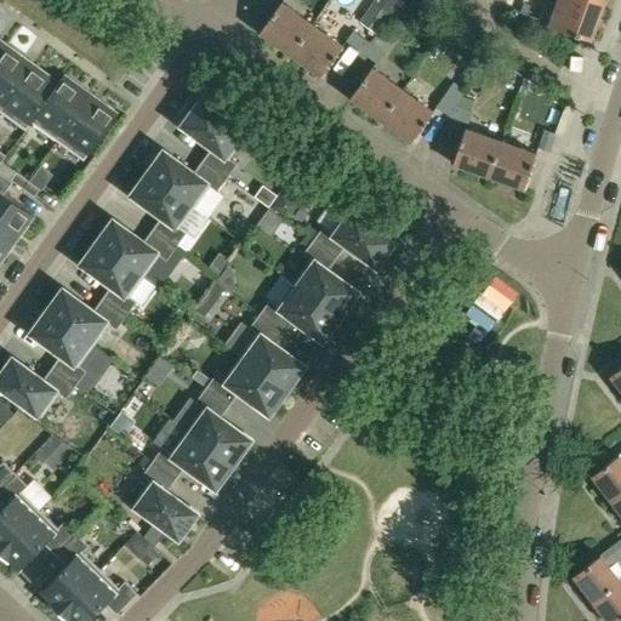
[(261,30),(292,53),(314,23),(283,0),(261,30)]
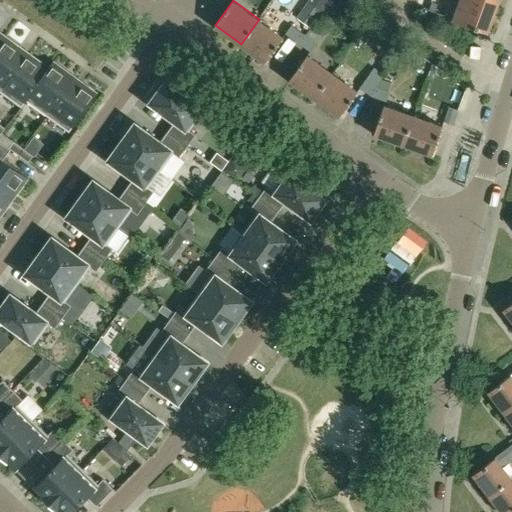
[(329,0),(309,0),(296,18),(310,28),(312,25),(329,0)]
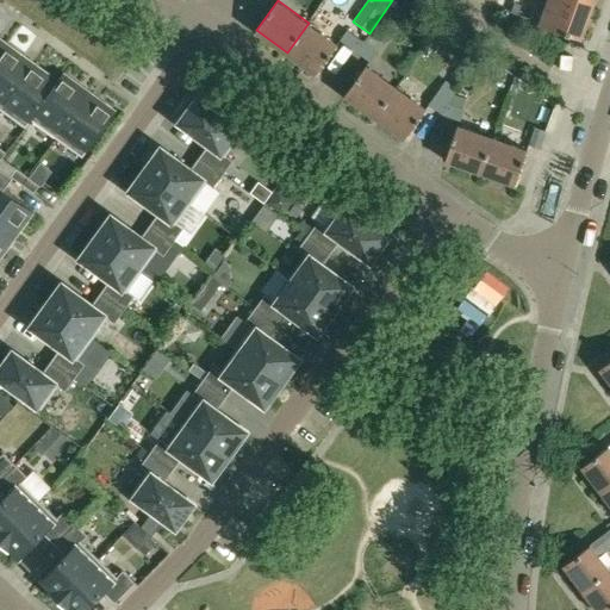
[(415,6),(406,0),(399,12),(408,17),(415,6)]
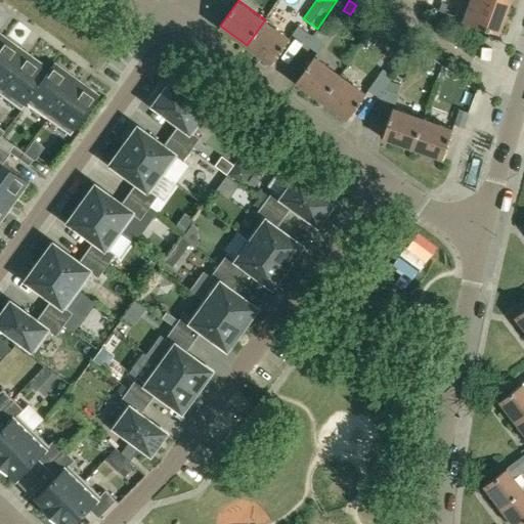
[(498,32),(508,6),(510,0),(470,0),(464,19),(498,32)]
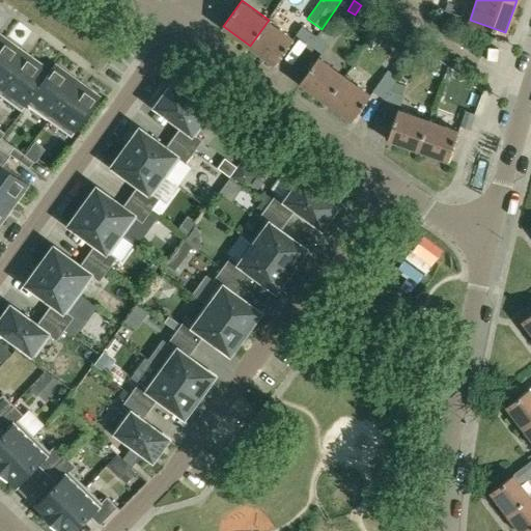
[(269,20),(250,46),(275,64),(294,38),(269,20)]
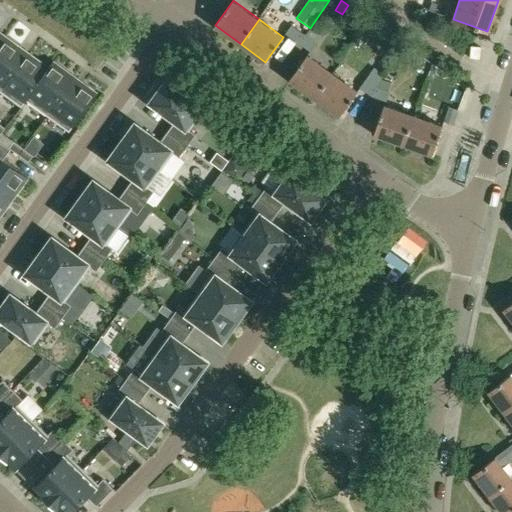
[(292,37),(297,41),(303,33),(293,26),(287,34),(292,37)]
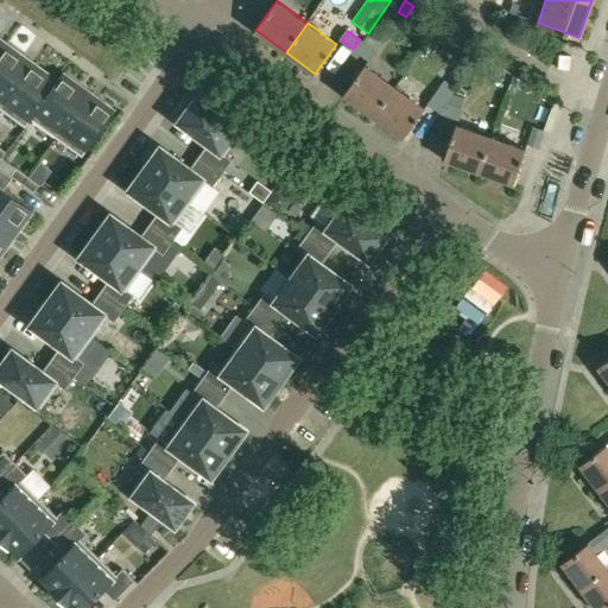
[(353,49),(365,57),(371,62),(377,52),(368,46),(360,39),(353,49)]
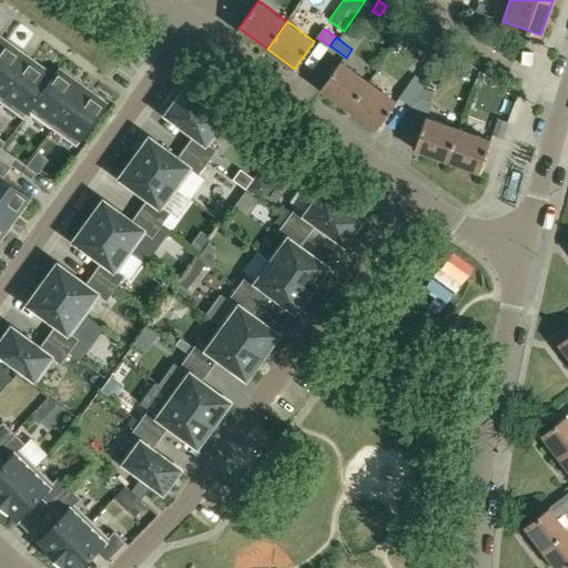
[(0,100),(30,59),(7,42),(0,50),(0,100)]
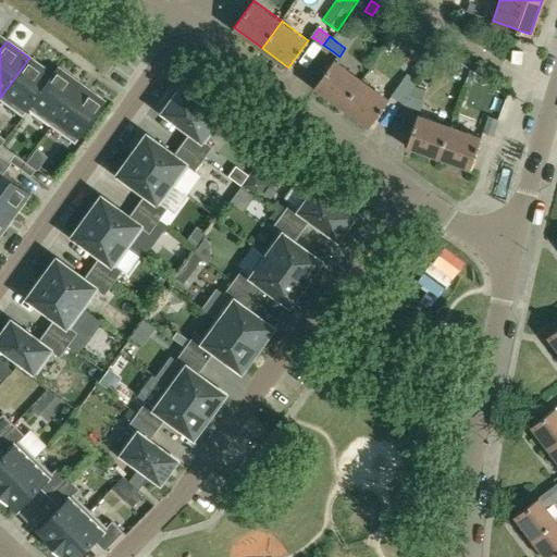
[(29,58),(0,98),(0,100),(23,118),(28,110),(27,110),(53,75),(52,74),(29,58)]
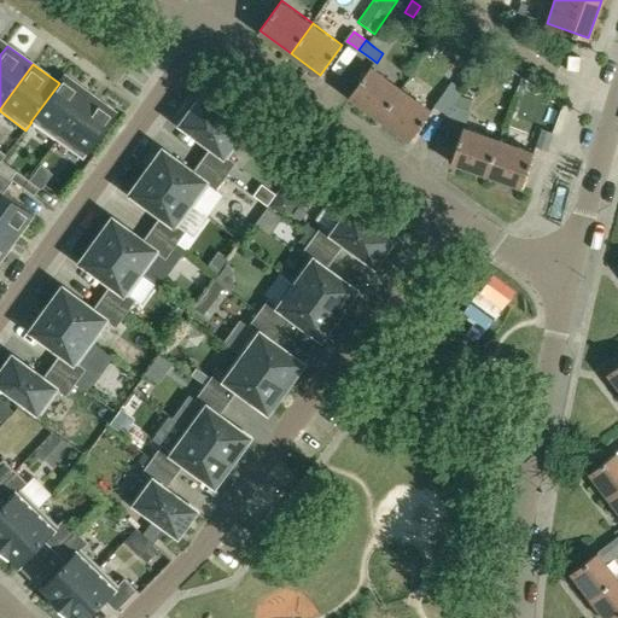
[(350,97),(380,118),(403,88),(372,66),(350,97)]
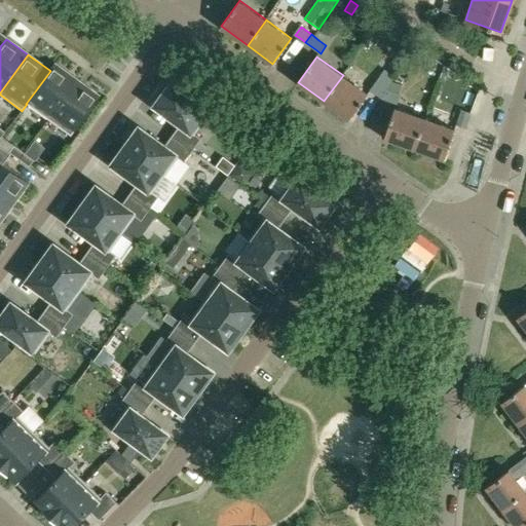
[(49,70),(50,71),(26,104),(27,104),(48,119),(77,80),(54,64),(49,70)]
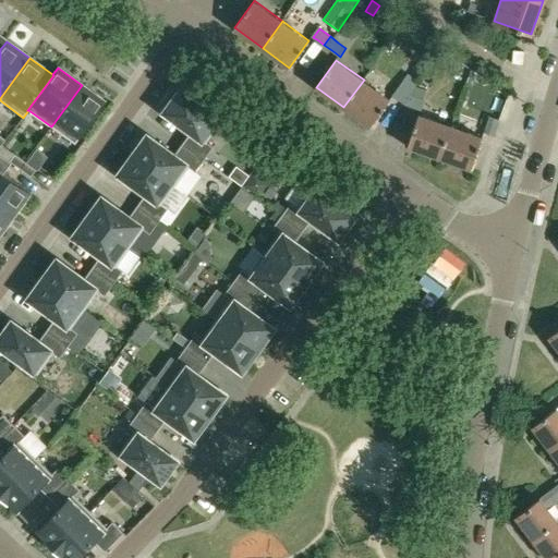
[(393,95),(405,104),(413,93),(416,82),(408,75),(393,95)]
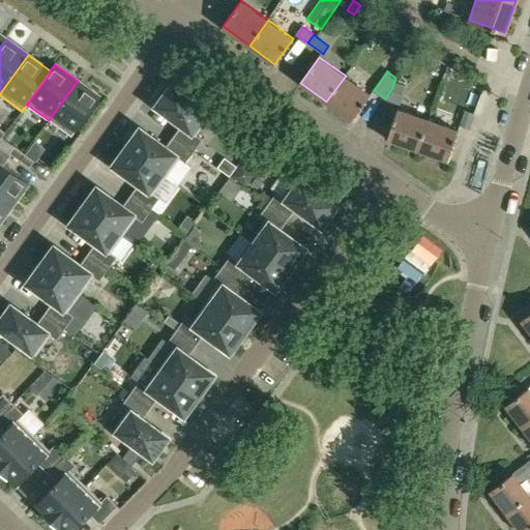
[(371,94),(346,76),(326,101),(352,120),(371,94)]
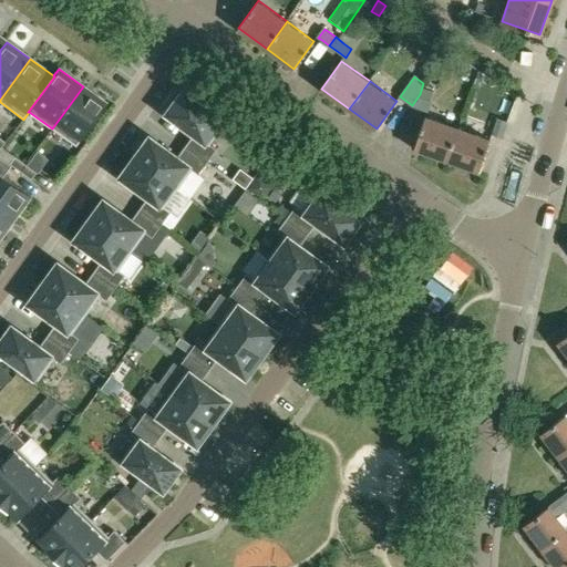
[(52,129),(76,146),(107,104),(83,86),(52,129)]
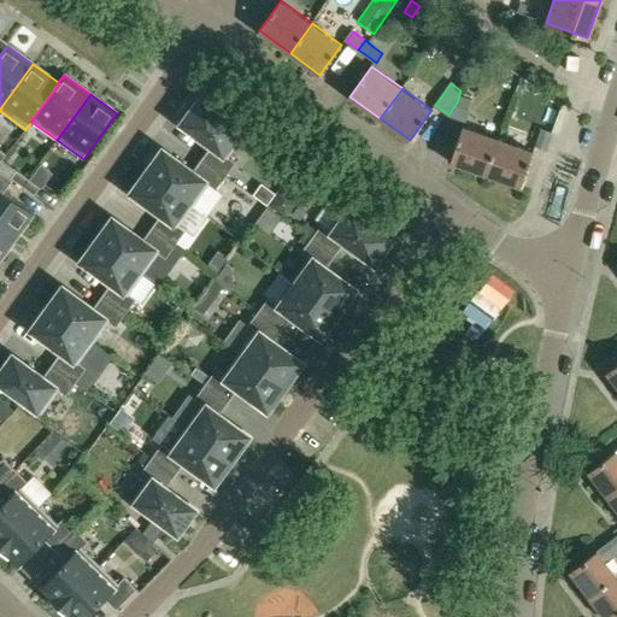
[(201,159),(225,176),(235,163),(229,158),(246,134),(236,127),(239,123),(224,113),(222,117),(199,100),(181,125),(211,147),(201,159)]
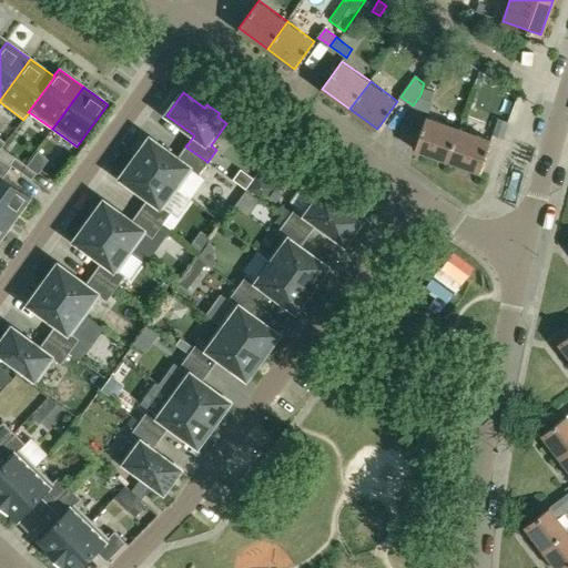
[(419,98),(421,94),(413,105),(422,109),(425,110),(428,101),(419,98)]
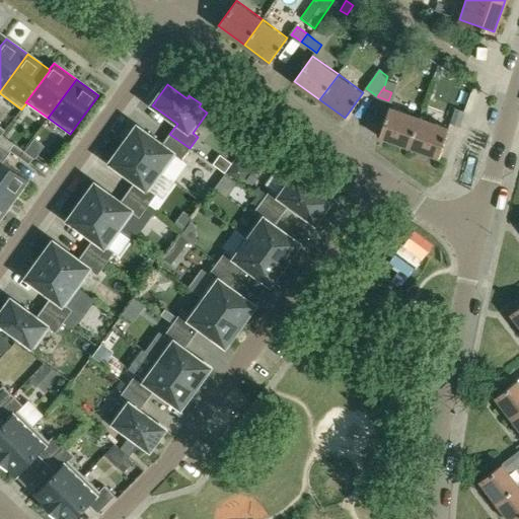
[(379,136),(410,147),(420,118),(389,106),(379,136)]
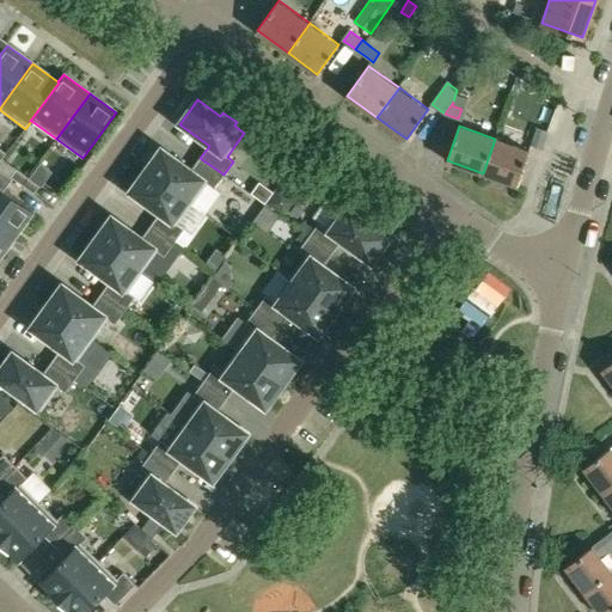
[(548,132),(537,128),(531,145),(542,150),(548,132)]
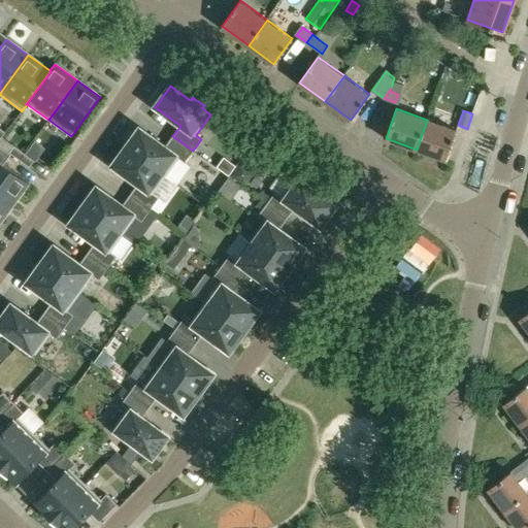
[(417,150),(446,160),(456,130),(427,120),(417,150)]
